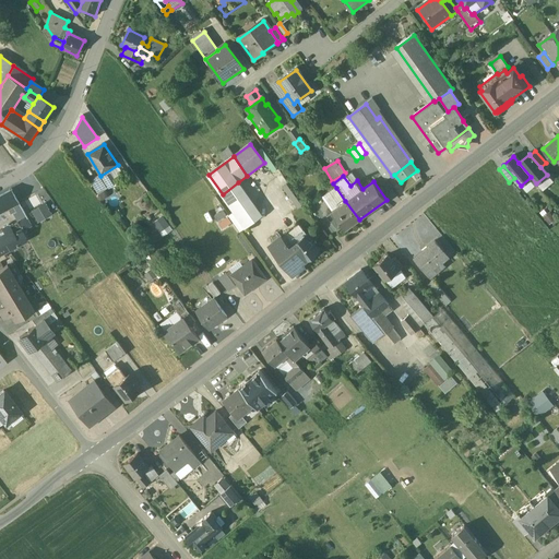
[(106,189),(97,177),(90,181),(98,194),(106,189)]
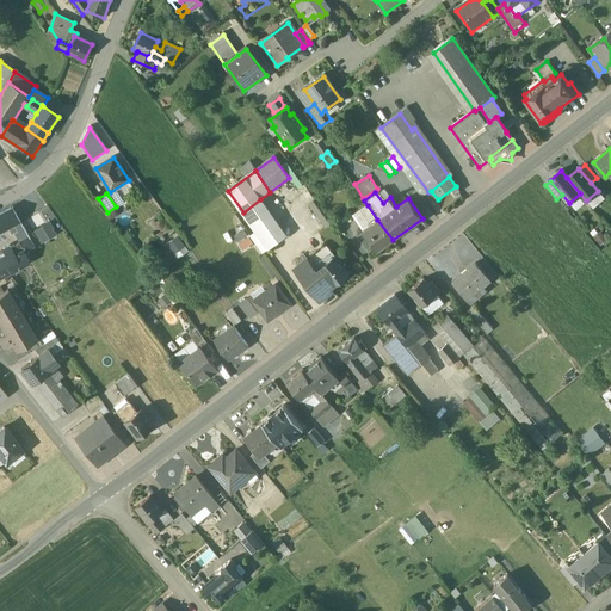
[(288,236),(260,199),(244,213),(247,217),(245,220),(254,233),(267,251),(288,236)]
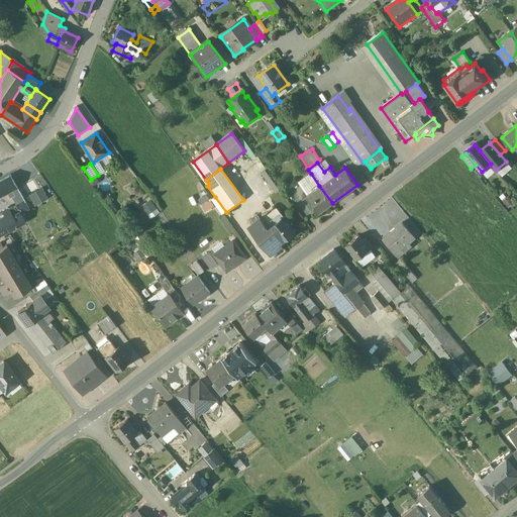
[(311,174),(298,183),(307,195),(319,186),(311,174)]
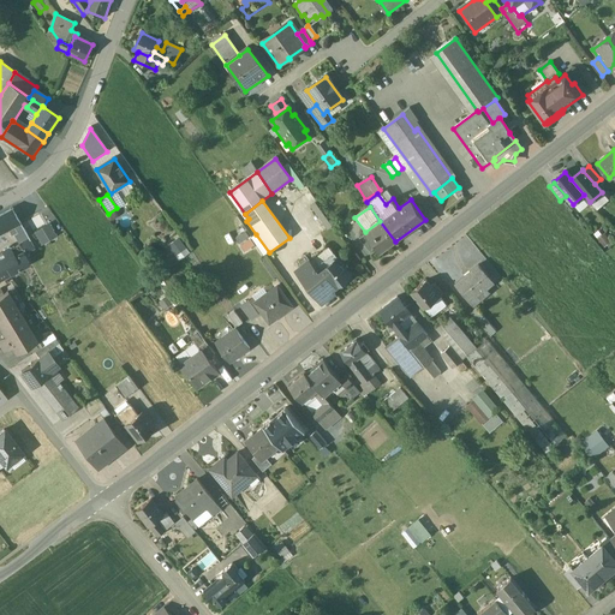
[(12,210),(0,216),(0,234),(10,230),(21,224),(12,210)]
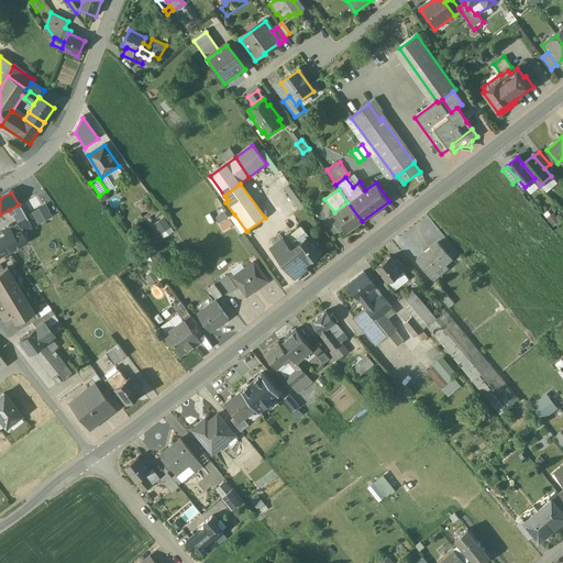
[(348,202),(334,212),(348,231),(362,221),(348,202)]
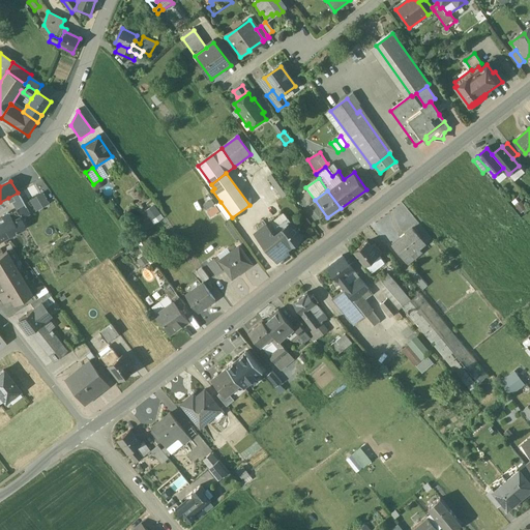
[(18,193),(8,198),(11,204),(21,199),(18,193)]
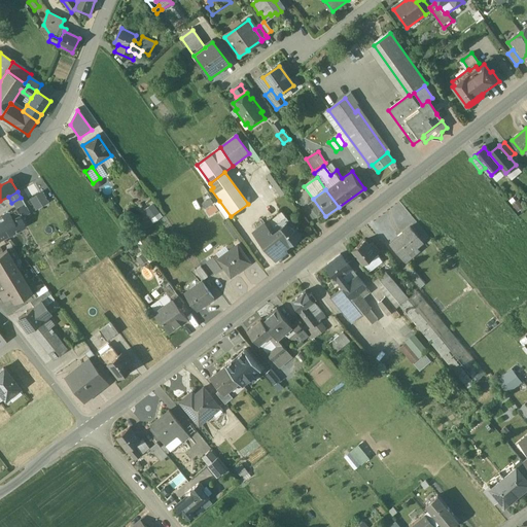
[(42,194),(31,201),(36,210),(47,203),(42,194)]
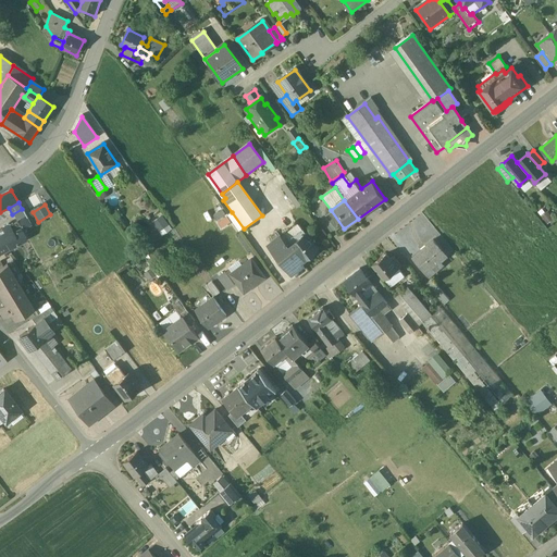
[(244,229),(232,212),(227,217),(238,232),(244,229)]
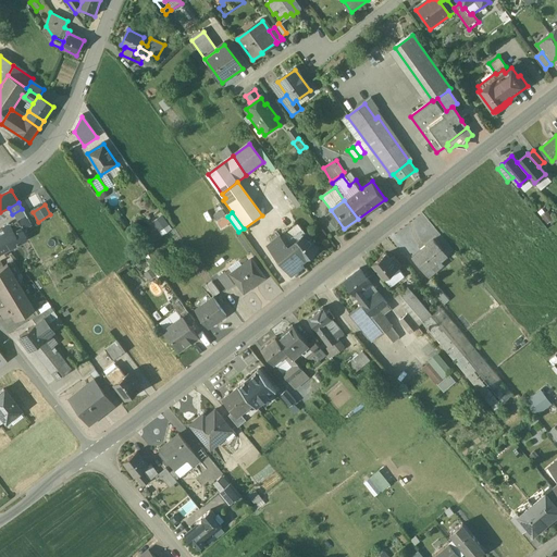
[(161,236),(172,231),(163,215),(152,222),(161,236)]
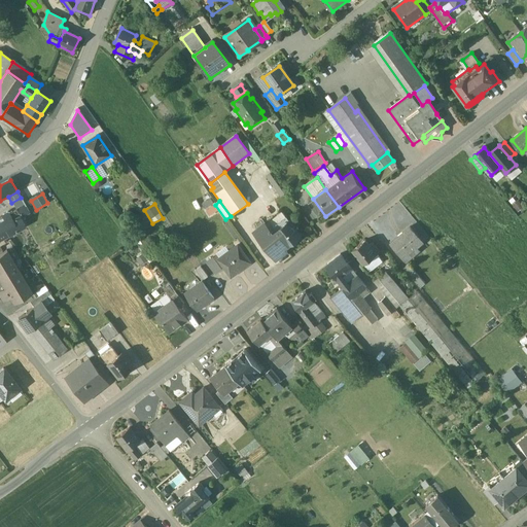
[(25,205),(16,210),(21,217),(29,212),(25,205)]
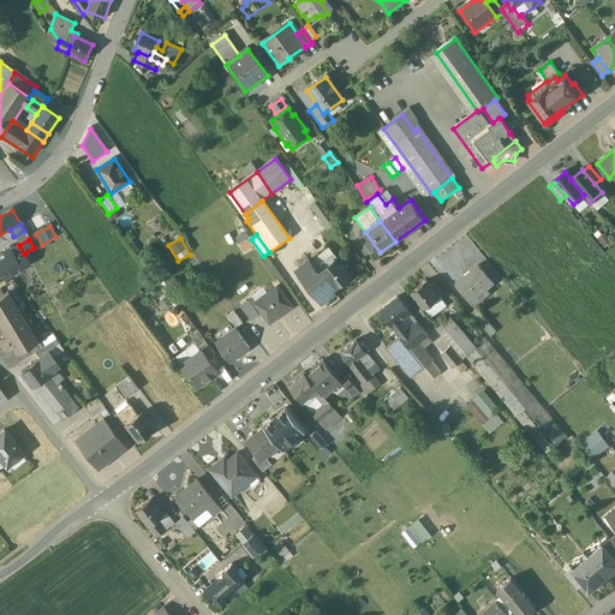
[(251,239),(240,246),(245,252),(256,245),(251,239)]
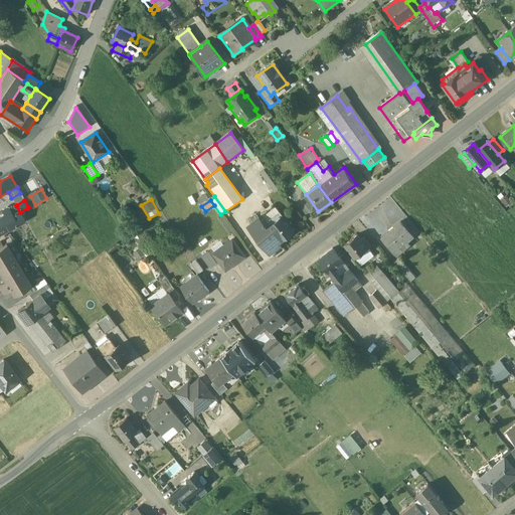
[(16,205),(12,208),(13,210),(16,209),(19,213),(20,212),(16,205)]
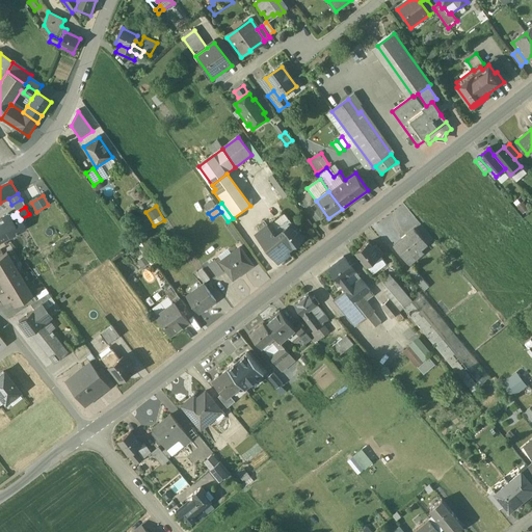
[(12,215),(9,216),(7,215),(3,217),(3,220),(4,222),(0,224),(0,242),(25,230),(20,220),(17,216),(14,217),(12,215)]
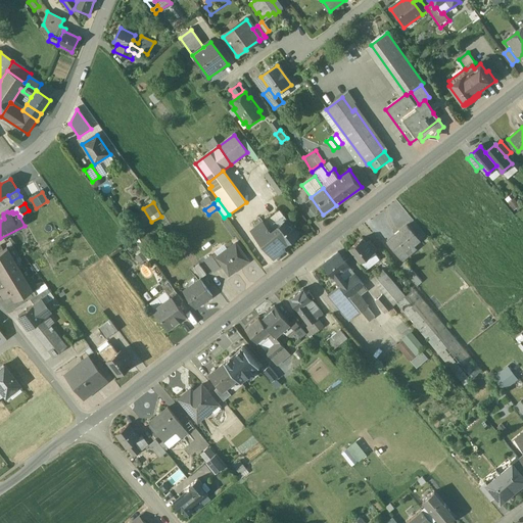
[(280,211),(264,224),(269,230),(284,218),(280,211)]
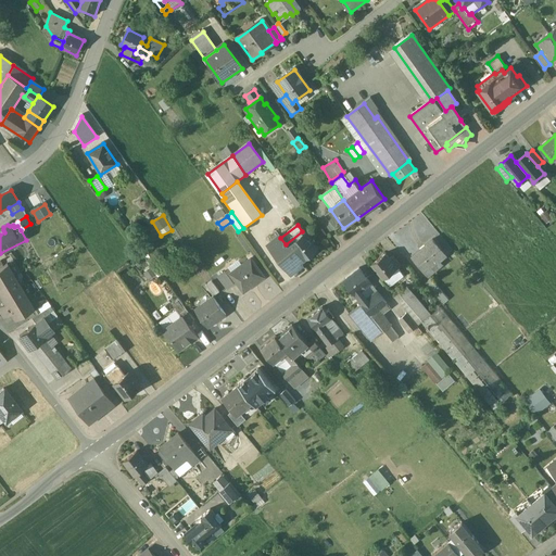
[(304,234),(302,231),(286,244),(292,253),(295,250),(303,261),(317,249),(305,234),(304,234)]
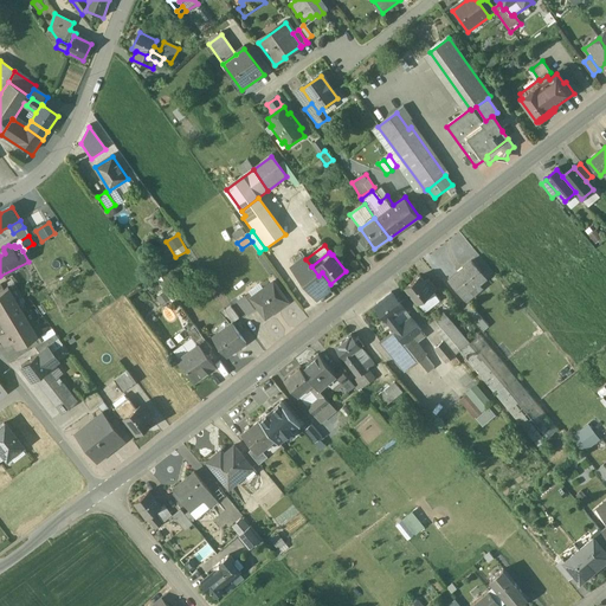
[(311,266),(305,259),(301,264),(297,264),(294,265),(294,269),(315,296),(318,297),(327,290),(328,287),(327,287),(328,285),(324,282),(324,283),(318,276),(311,266)]
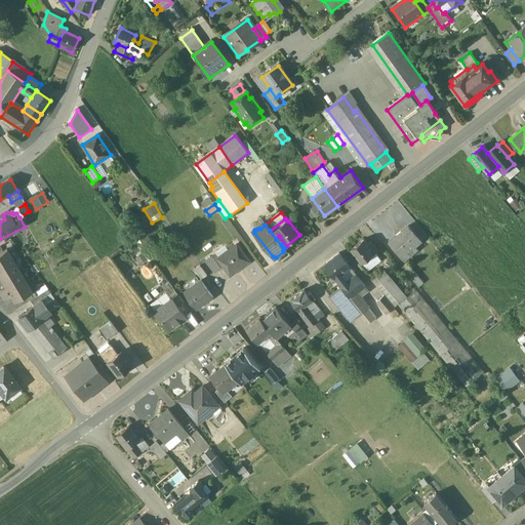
[(408,227),(388,243),(403,261),(416,250),(414,247),(420,242),(408,227)]
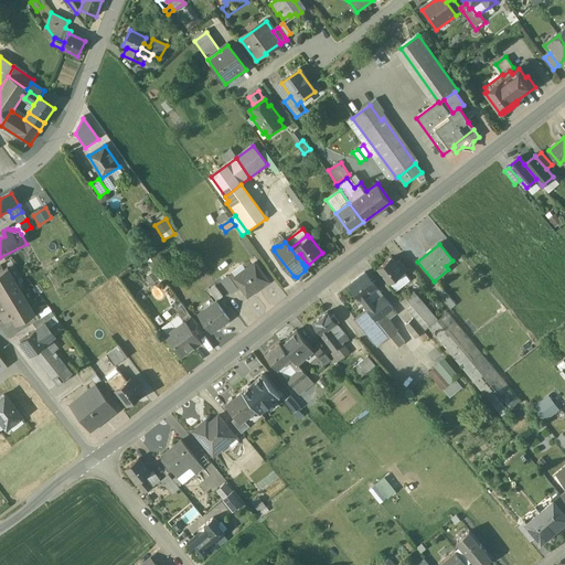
[(397,265),(392,257),(376,269),(388,285),(390,284),(403,274),(406,270),(400,263),(397,265)]
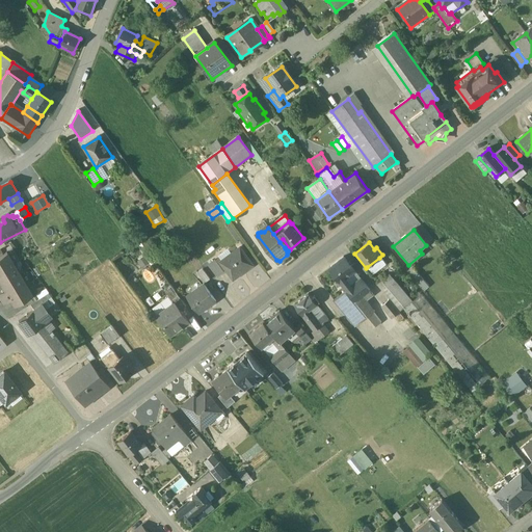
[(240,248),(220,262),(233,280),(253,265),(240,248)]
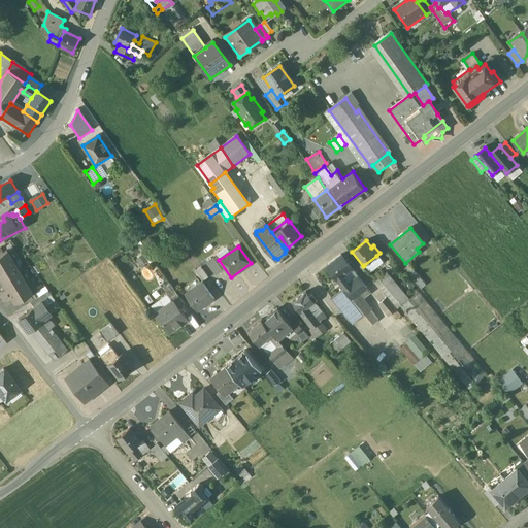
[(7,251),(0,255),(0,279),(2,284),(21,272),(7,251)]
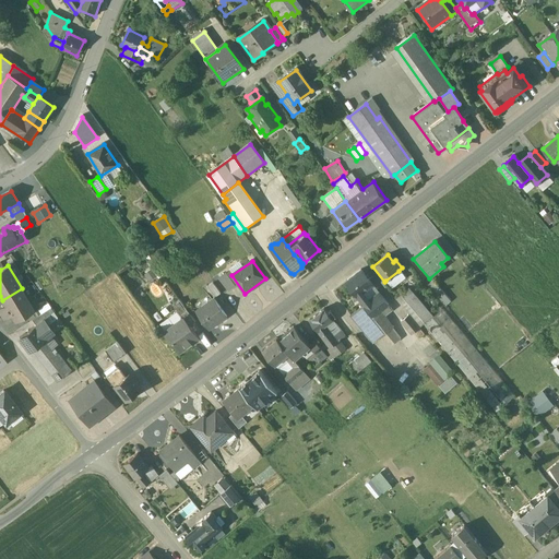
[(360,271),(345,282),(357,297),(363,293),(372,285),(360,271)]
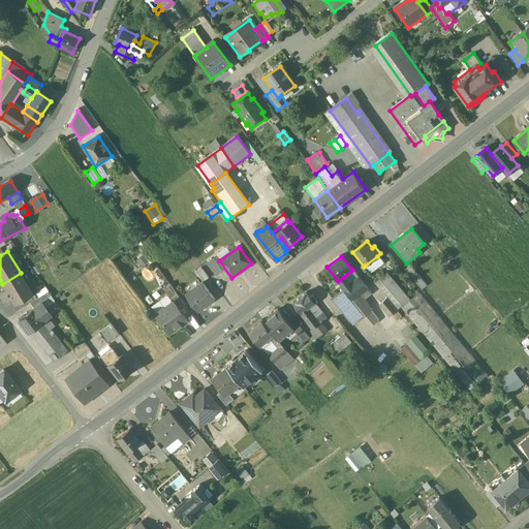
[(377,256),(365,266),(371,273),(383,263),(377,256)]
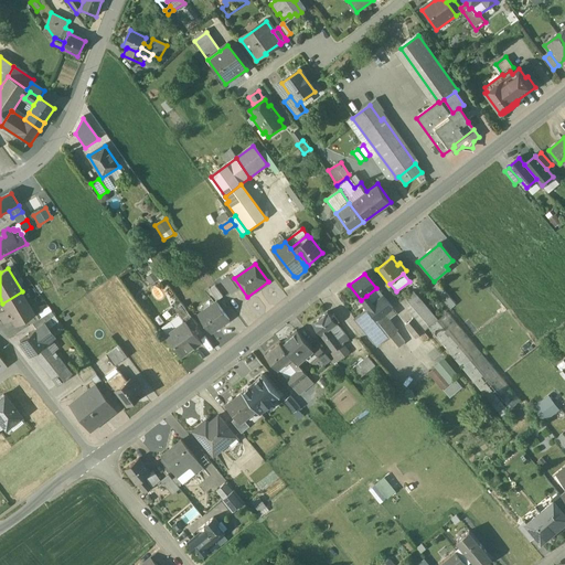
[(238,289),(228,276),(222,281),(232,295),(238,289)]
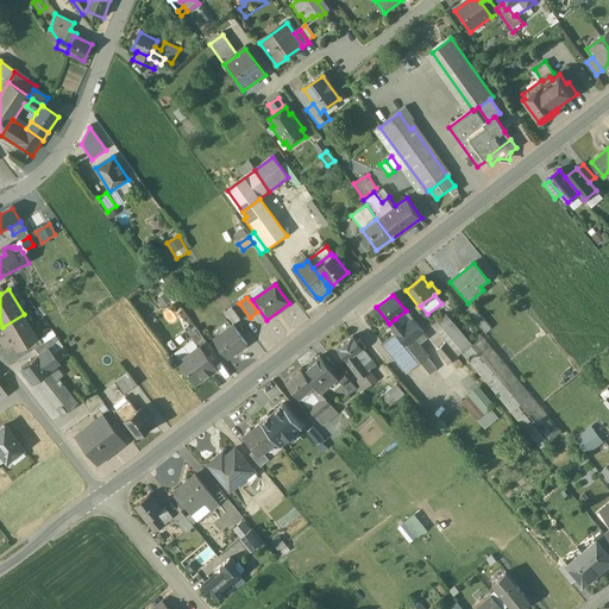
[(482,319),(470,305),(464,311),(476,324),(482,319)]
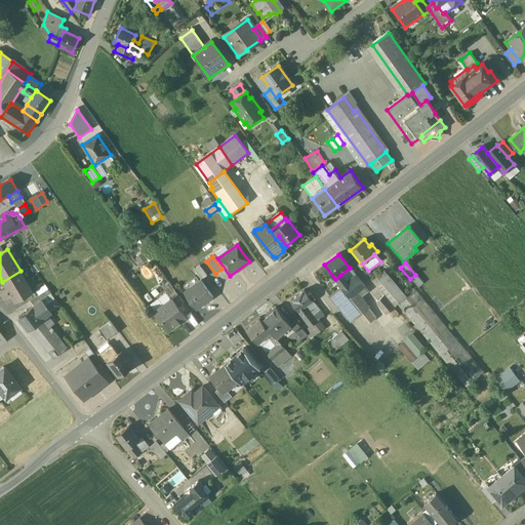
[(206,276),(199,266),(195,270),(202,279),(206,276)]
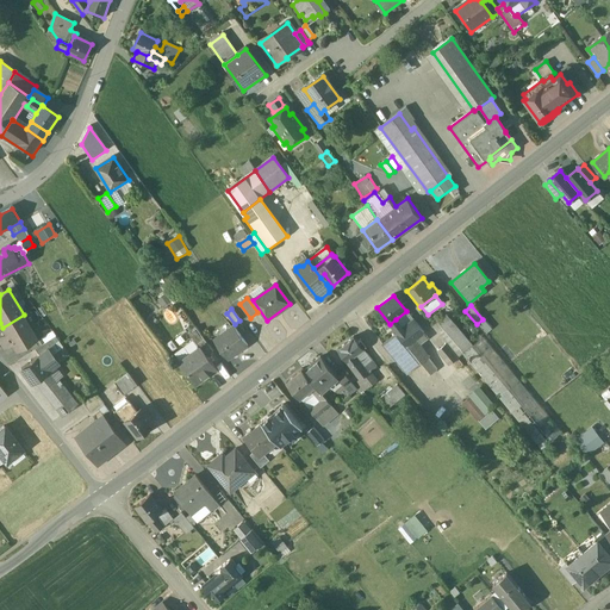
[(406,311),(396,319),(403,328),(414,321),(406,311)]
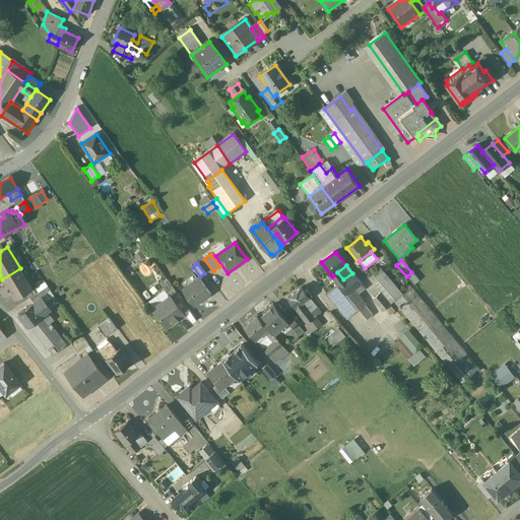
[(20,268),(2,279),(5,283),(0,286),(0,291),(4,299),(11,294),(14,300),(33,289),(20,268)]
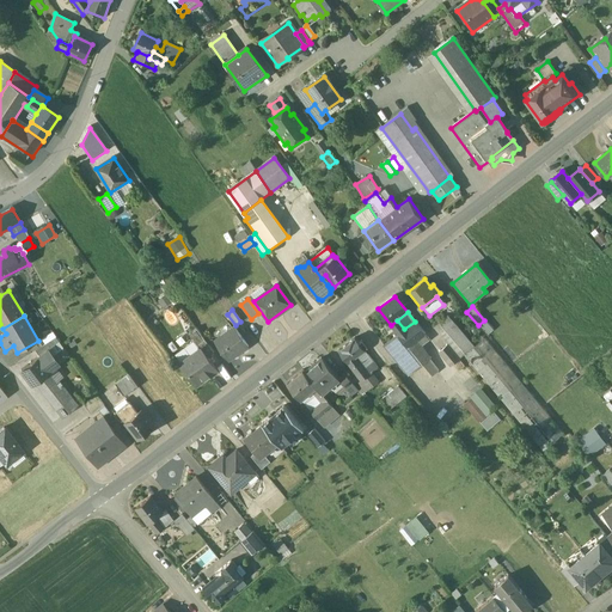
[(445,318),(433,328),(457,357),(470,347),(445,318)]
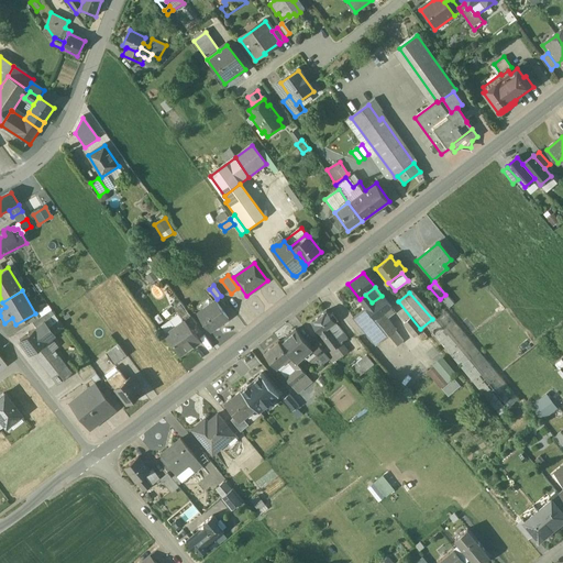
[(365,295),(360,299),(366,307),(372,302),(365,295)]
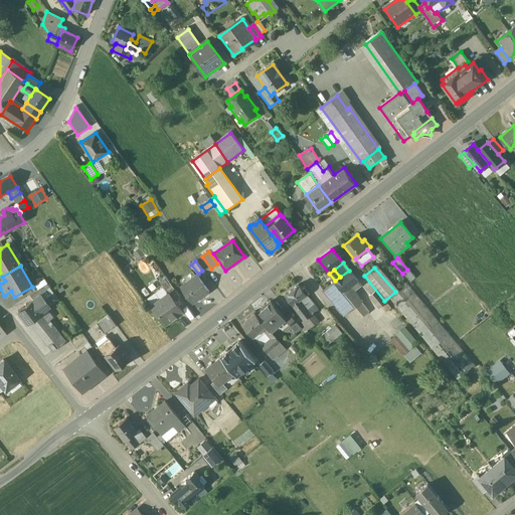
[(340,277),(335,281),(335,282),(344,293),(351,287),(358,282),(349,271),(340,277)]
